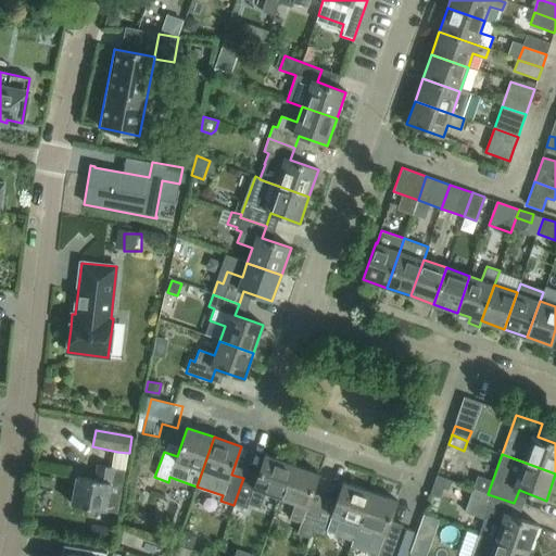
[(280,497),(292,464),(265,455),(255,483),(243,478),(234,505),(247,509),(249,505),(258,508),(265,492),(280,497)]
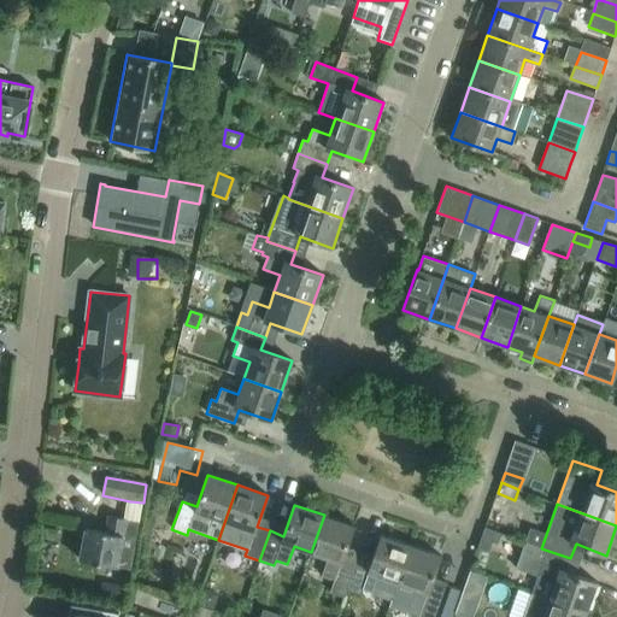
[(353,526),(324,515),(311,552),(328,558),(322,576),(334,581),(329,593),(344,598),(346,591),(347,591),(357,562),(342,557),(353,526)]
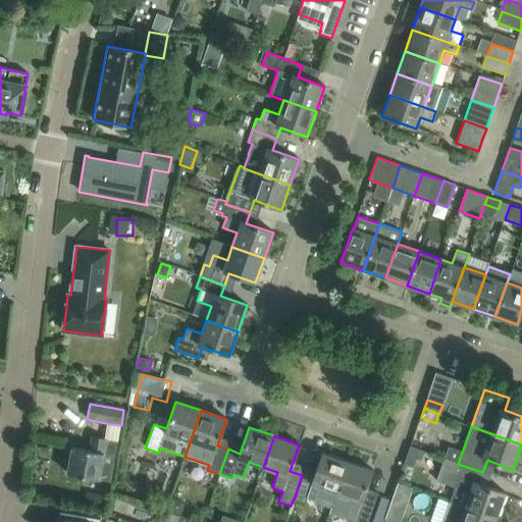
[(72,448),(67,475),(111,482),(118,442),(92,437),(89,451),(72,448)]
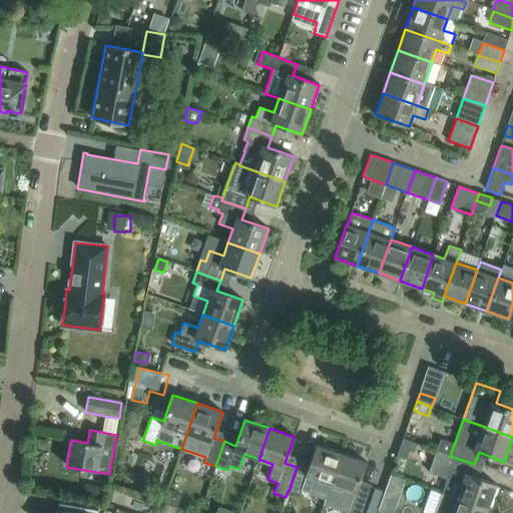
[(401,447),(415,452),(418,443),(404,438),(401,447)]
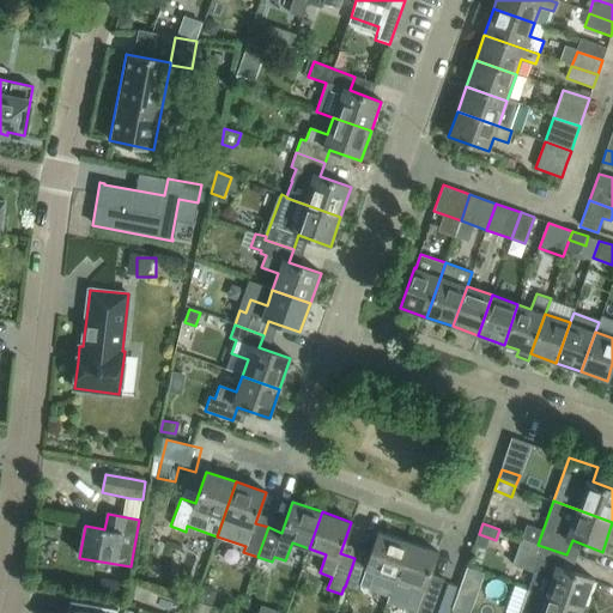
[(394,580),(408,541),(378,532),(368,563),(354,558),(345,587),(358,592),(359,587),(372,592),(378,575),(394,580)]
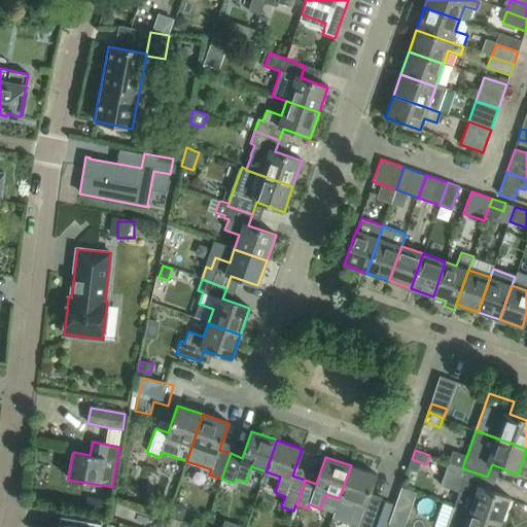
[(483,489),(487,477),(462,468),(449,463),(441,486),(459,492),(454,506),(468,512),(501,523),(510,498),(483,489)]
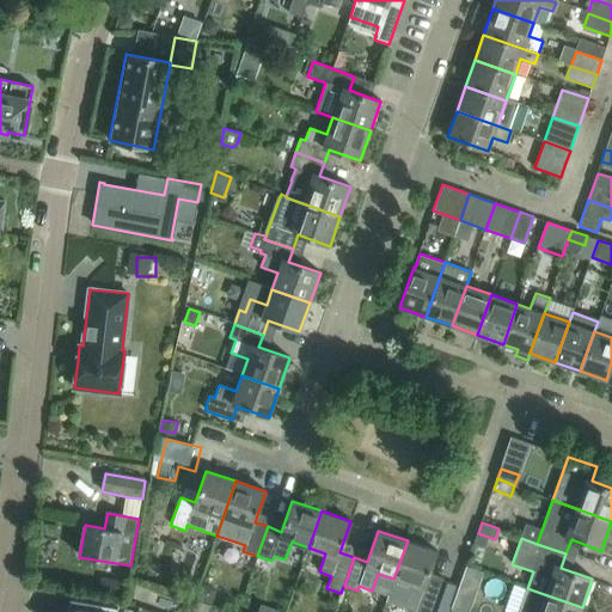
[(438,551),(408,540),(393,579),(411,585),(405,601),(417,606),(415,611),(430,611),(440,587),(426,582),(438,551)]
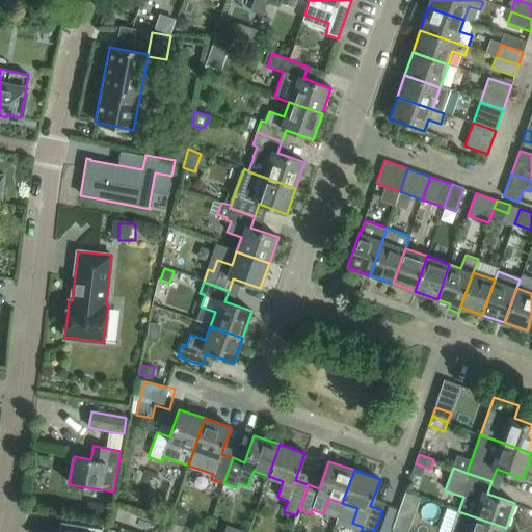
[(504,531),(506,528),(473,516),(458,511),(450,531),(504,531)]
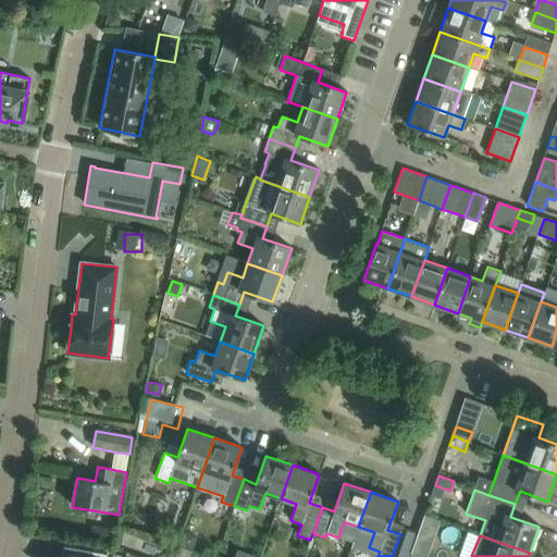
[(106,556),(107,551),(64,543),(61,556),(106,556)]
